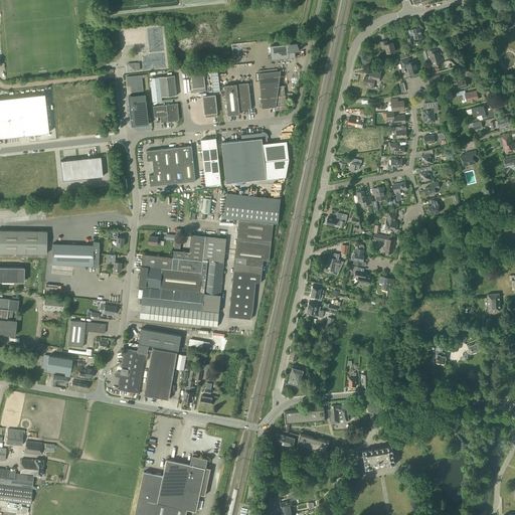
[(422,37),(419,28),(412,29),(412,30),(409,30),(411,36),(413,35),(414,39),(422,37)]
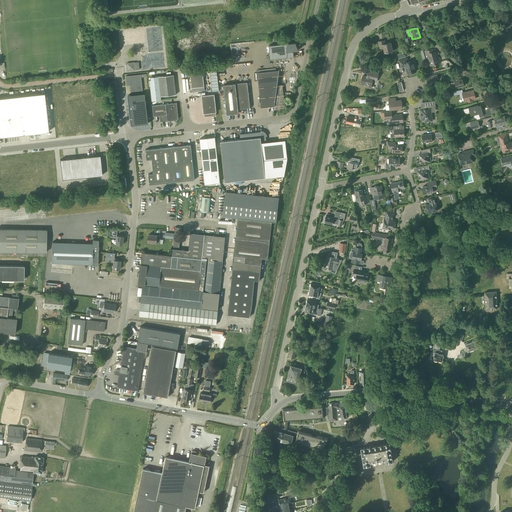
[(379,41),(380,48),(384,48),(385,52),(392,51),(390,43),(383,44),(383,40),(379,41)]
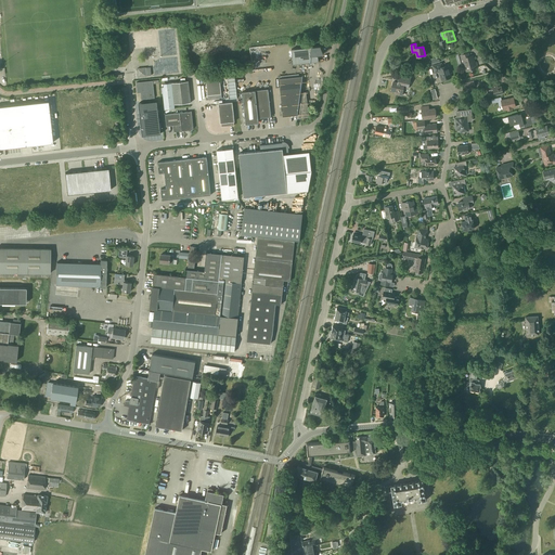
[(291,49),(293,64),(319,62),(318,55),(323,54),(321,47),(291,49)]
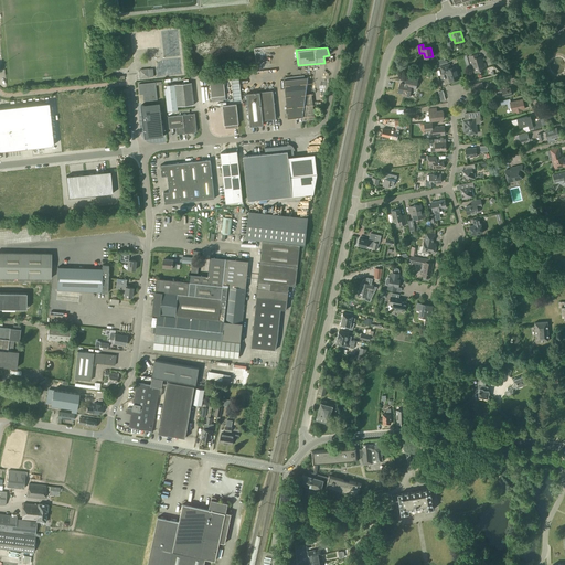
[(468,56),(470,65),(473,64),(476,72),(487,70),(484,64),(482,64),(480,57),(478,57),(477,54),(468,56)]
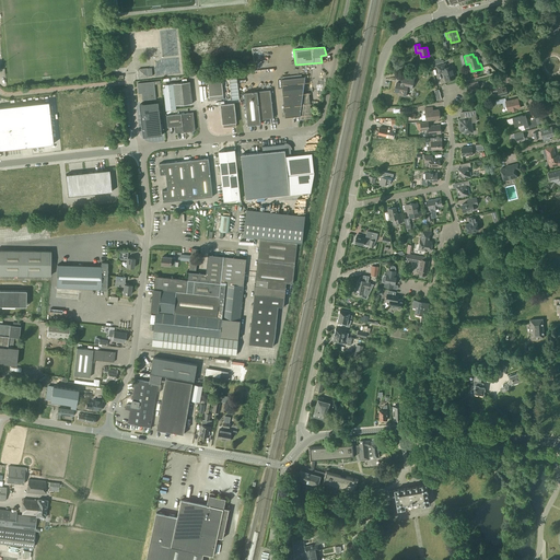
[(436,67),(439,73),(444,72),(446,81),(454,78),(451,67),(447,68),(446,63),(436,67)]
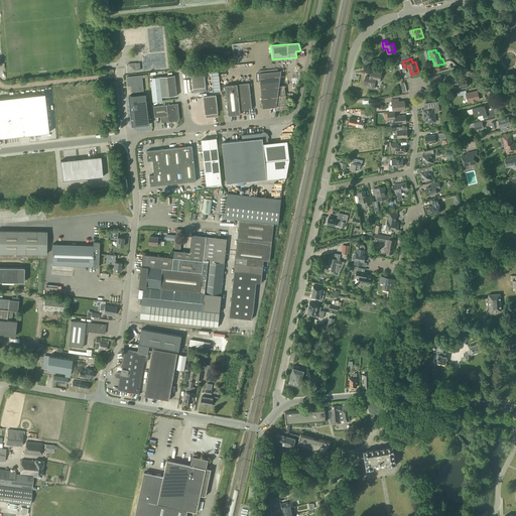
[(128,63),(128,72),(136,71),(140,70),(139,62),(135,63),(128,63)]
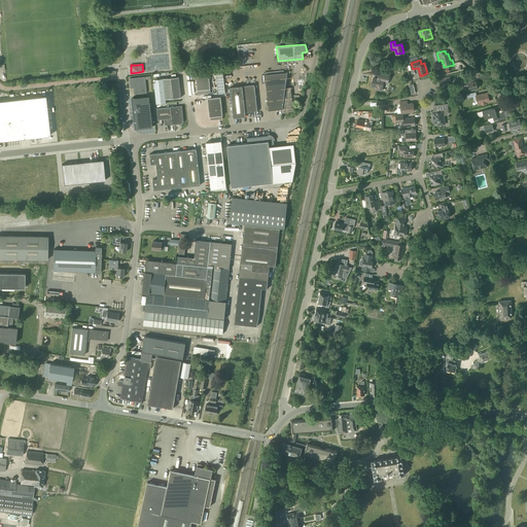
[(223,75),(222,66),(215,67),(215,73),(216,76),(223,75)]
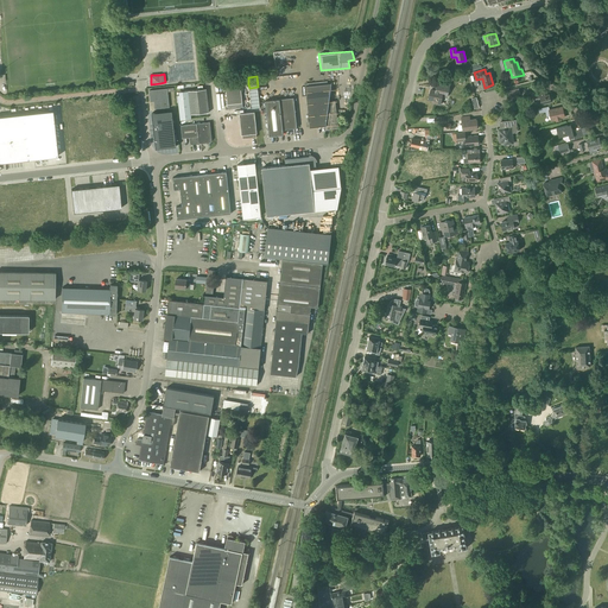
[(429,99),(434,100),(434,103),(439,105),(442,96),(447,97),(450,86),(438,82),(436,92),(431,90),(429,99)]
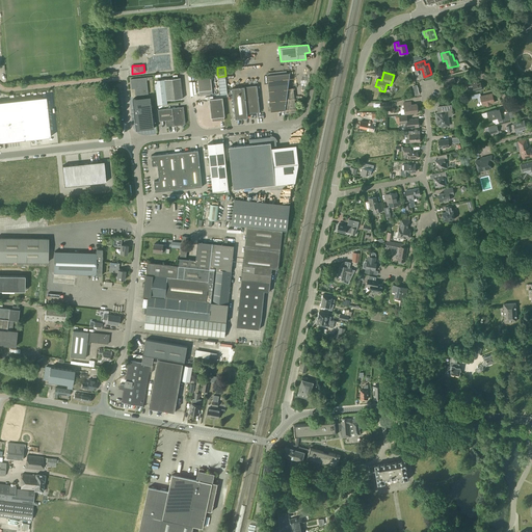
[(267,76),(271,112),(285,111),(285,114),(296,113),(293,88),(288,89),(290,73),(267,76)]
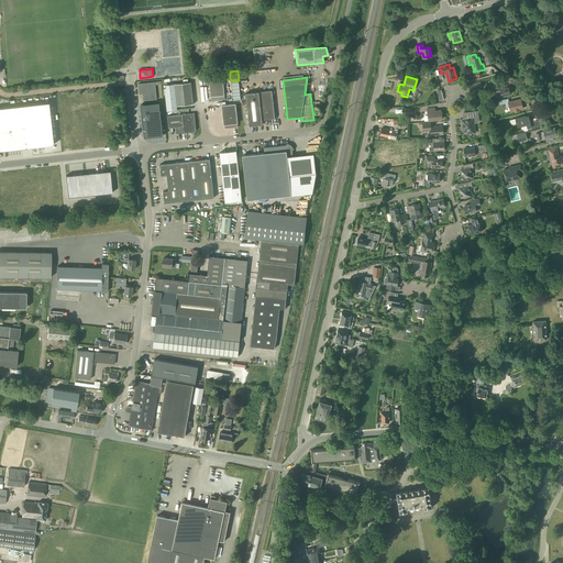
[(211,101),(225,99),(223,78),(209,80),(211,101)]
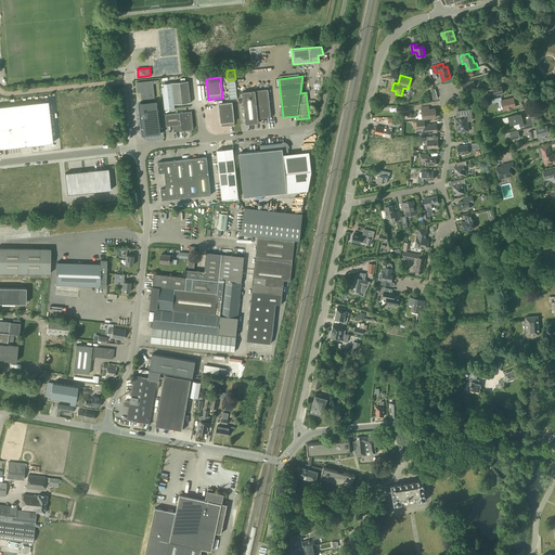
[(137,82),(138,93),(141,93),(141,100),(154,98),(153,84),(159,84),(158,80),(137,82)]
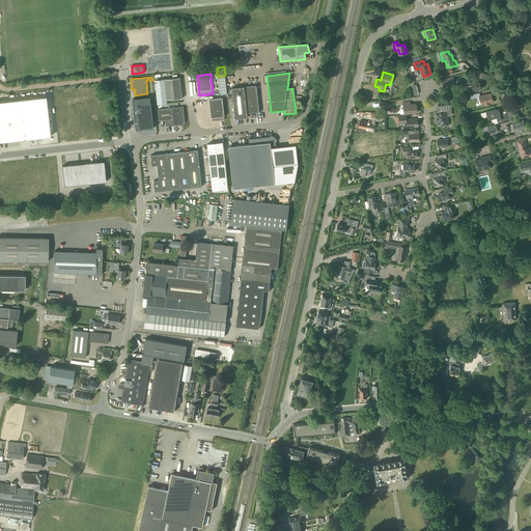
[(167,100),(183,99),(180,78),(165,79),(157,80),(157,83),(156,83),(158,105),(167,104),(167,100)]
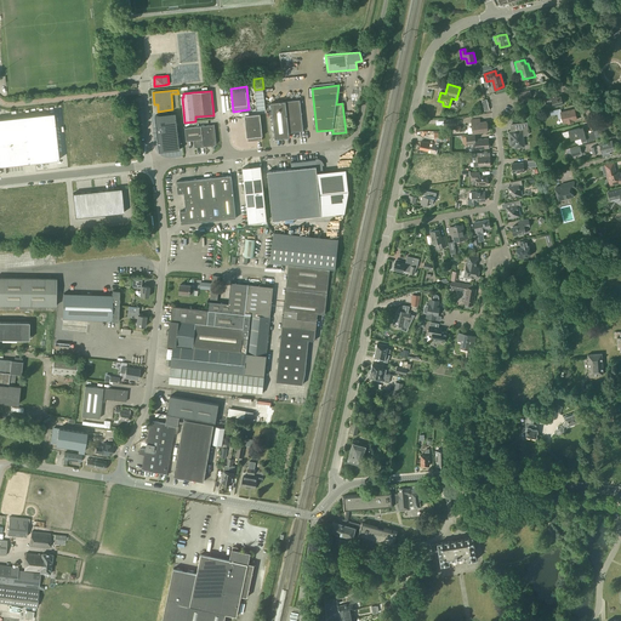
[(545,96),(547,104),(552,103),(553,107),(563,104),(560,96),(553,98),(552,95),(545,96)]
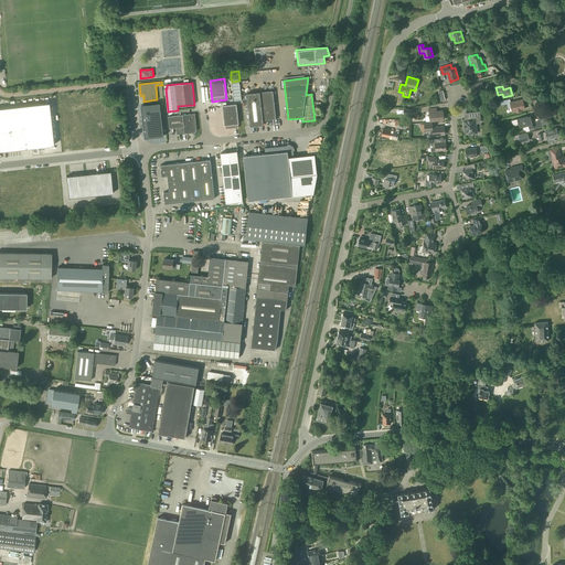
[(259,93),(263,120),(276,119),(273,91),(259,93)]
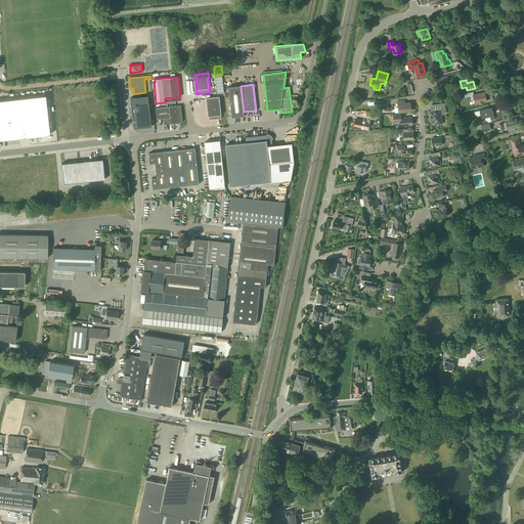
[(244,112),(241,86),(228,87),(232,118),(245,116),(244,112)]
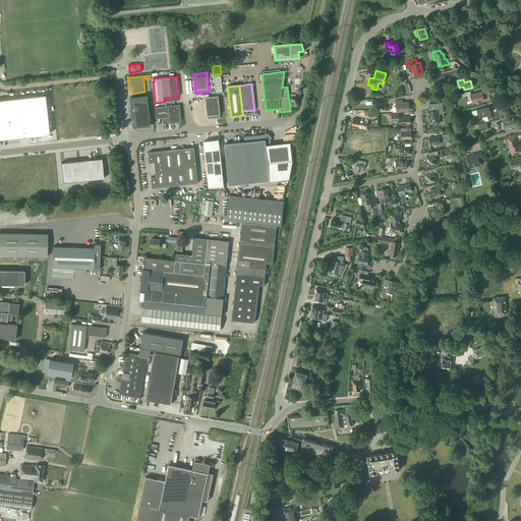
[(461,94),(462,97),(469,96),(469,99),(472,99),(473,103),(476,102),(476,104),(480,103),(480,101),(483,101),(481,92),(471,95),(470,92),(461,94)]
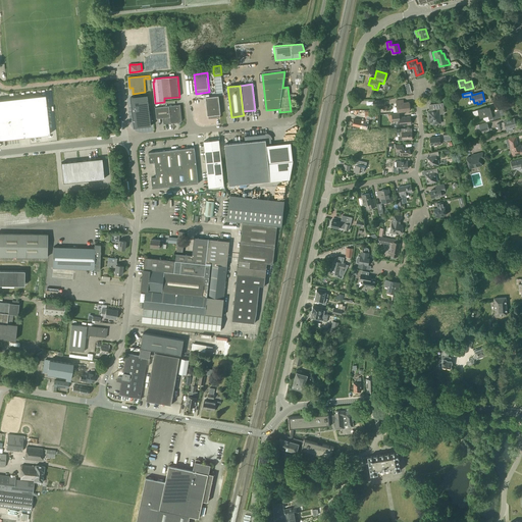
[(0,139),(49,134),(45,95),(0,99),(0,139)]
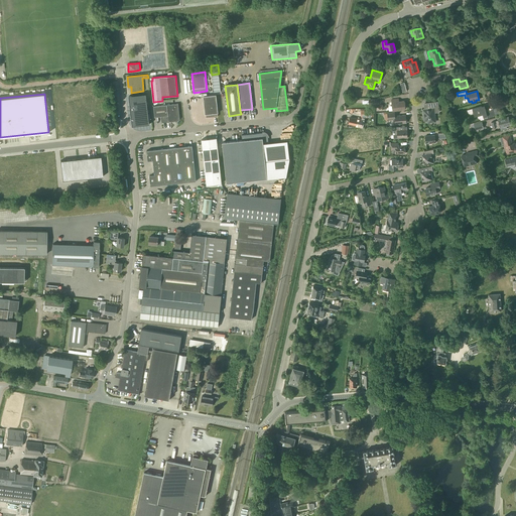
[(146,94),(129,96),(132,126),(149,124),(146,94)]
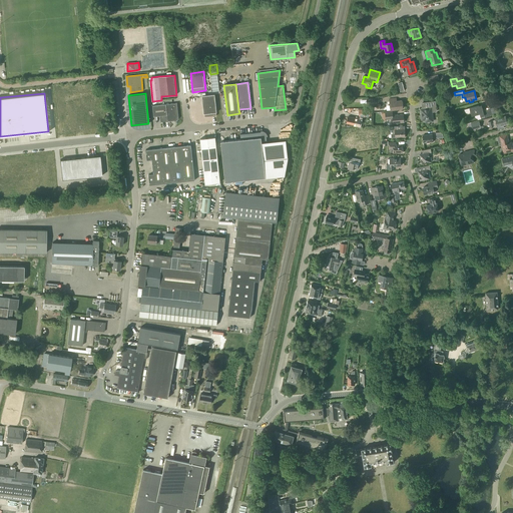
[(201,96),(203,114),(204,114),(204,117),(216,116),(216,112),(214,94),(212,95),(201,96)]
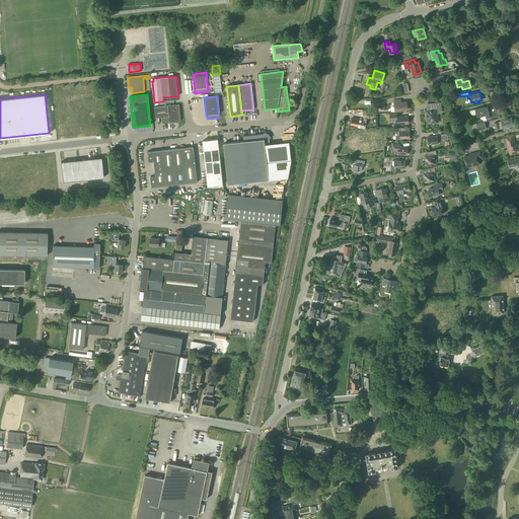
[(394,103),(395,112),(408,109),(406,101),(394,103)]
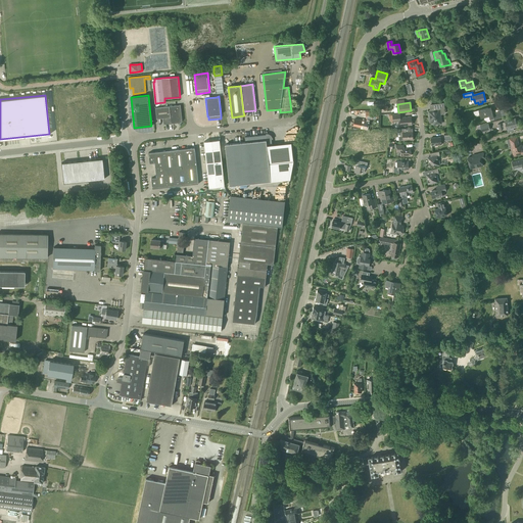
[(429,115),(430,123),(433,122),(434,125),(438,124),(438,120),(441,120),(440,114),(441,113),(444,113),(443,104),(430,105),(431,114),(429,115)]
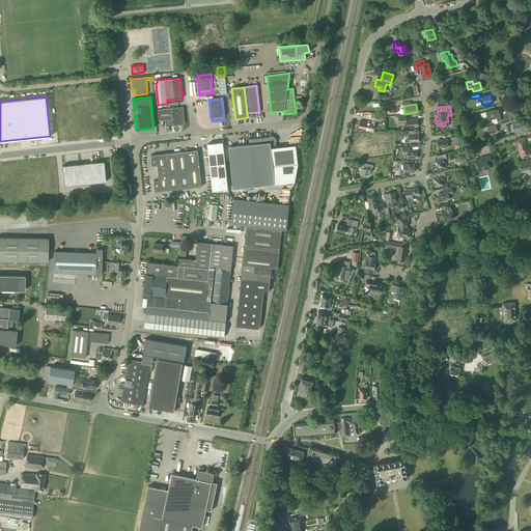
[(172,108),(174,126),(184,124),(185,122),(184,107),(172,108)]
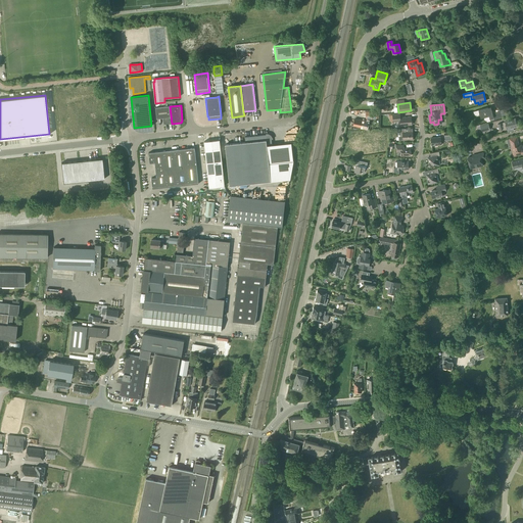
[(172,124),(170,106),(155,108),(156,120),(163,119),(164,125),(172,124)]
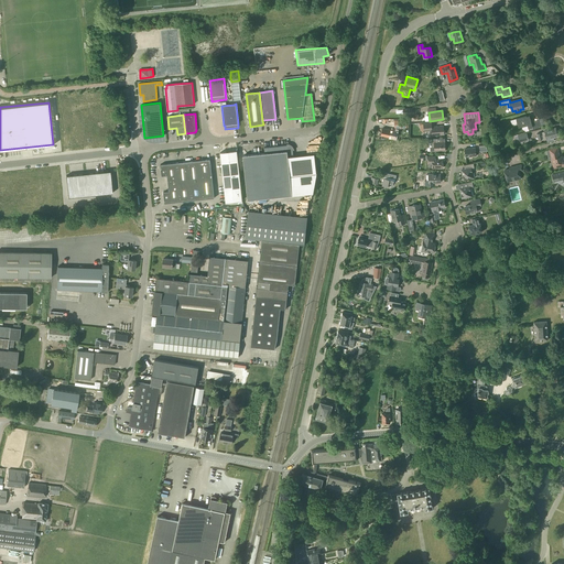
[(513,125),(514,126),(517,125),(518,125),(518,128),(528,126),(529,130),(541,127),(539,119),(531,121),(529,116),(511,120),(511,122),(512,123),(513,125)]
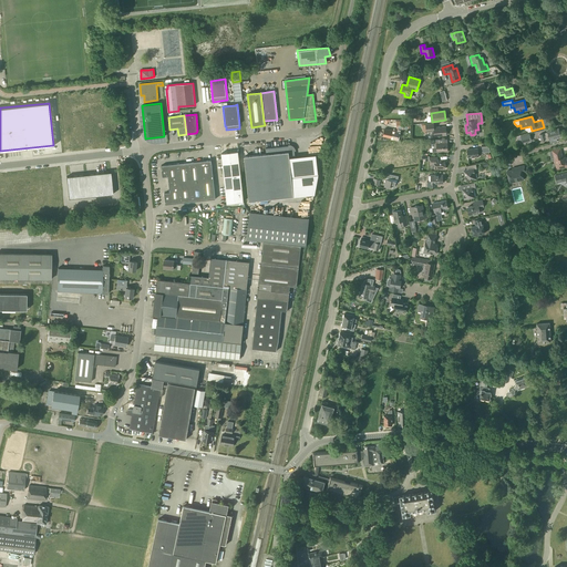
[(426,124),(426,132),(432,131),(432,136),(446,135),(445,126),(434,127),(433,124),(426,124)]
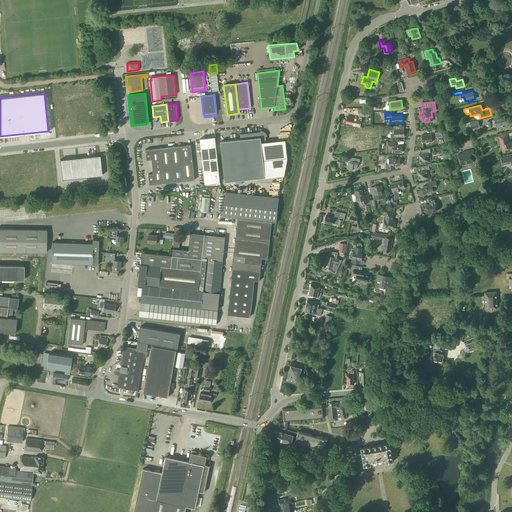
[(492,120),(494,126),(496,126),(506,124),(504,116),(494,119),(492,120)]
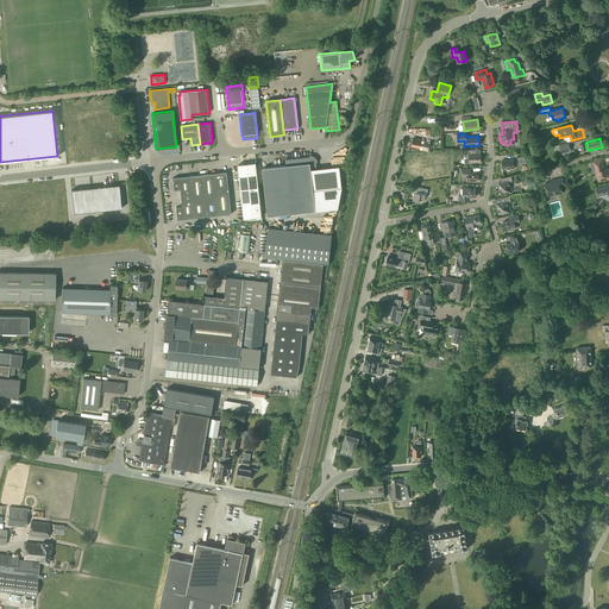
[(420,148),(425,149),(427,142),(413,139),(412,146),(420,148)]
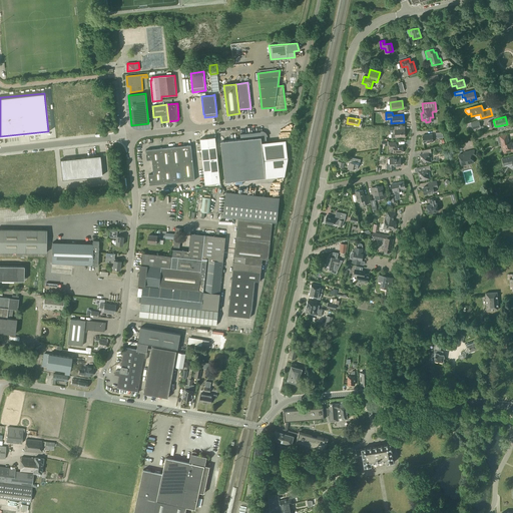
[(471,123),(473,129),(481,127),(479,121),(471,123)]
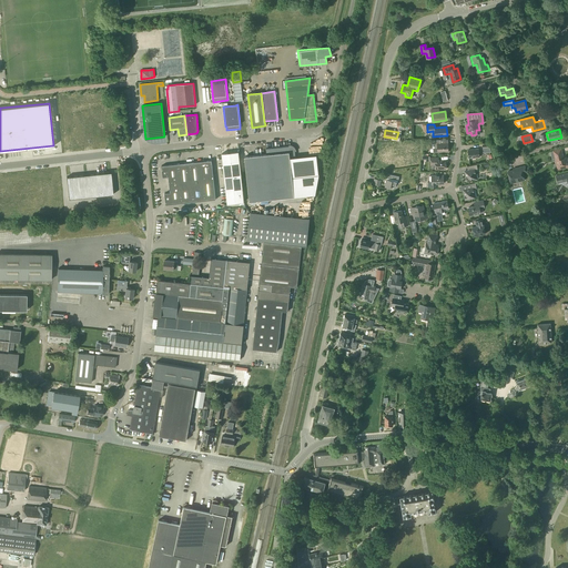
[(434,149),(433,149),(433,153),(438,152),(448,152),(448,143),(440,143),(440,140),(434,140),(434,149)]
